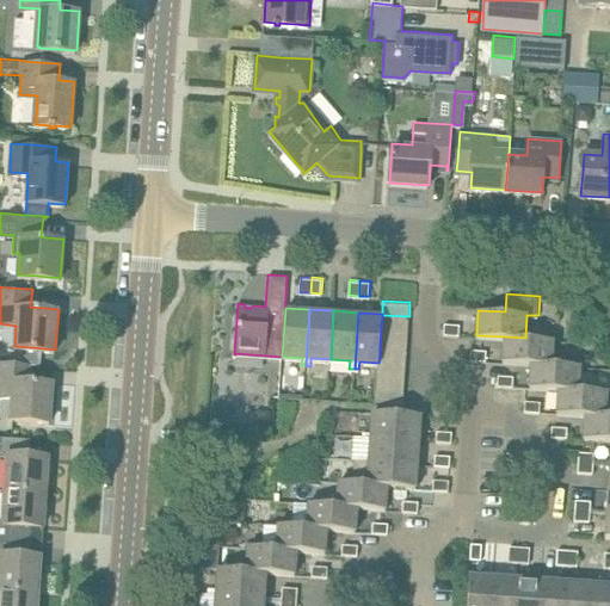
[(382,315),(381,329),(408,331),(410,316),(382,315)]
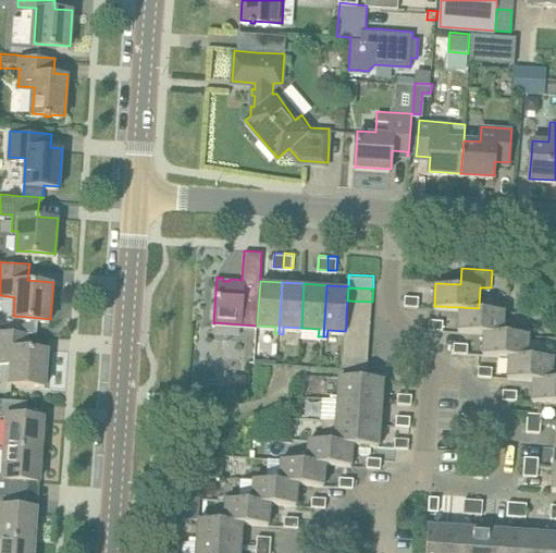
[(405,304),(419,305),(419,295),(405,294),(405,304)]
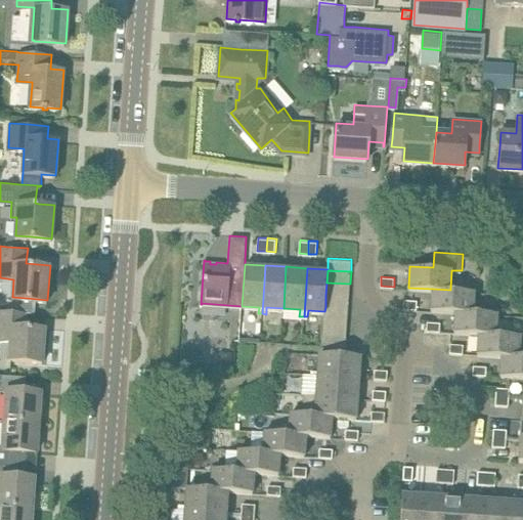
[(349,296),(350,284),(327,283),(325,295),(349,296)]
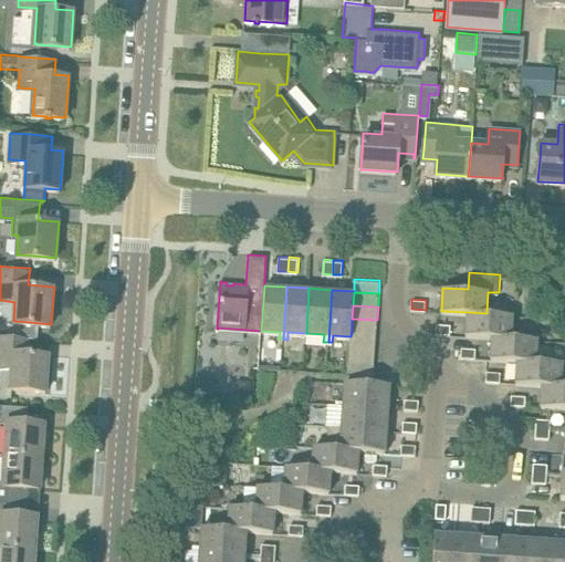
[(513,314),(487,312),(487,313),(468,312),(466,334),(492,336),(519,337),(519,336),(519,332),(512,332),(513,314)]
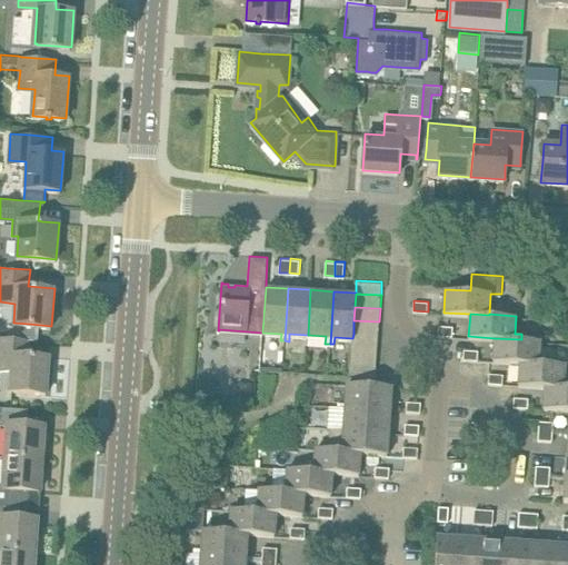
[(567,329),(564,318),(555,320),(560,338),(567,335),(567,329)]
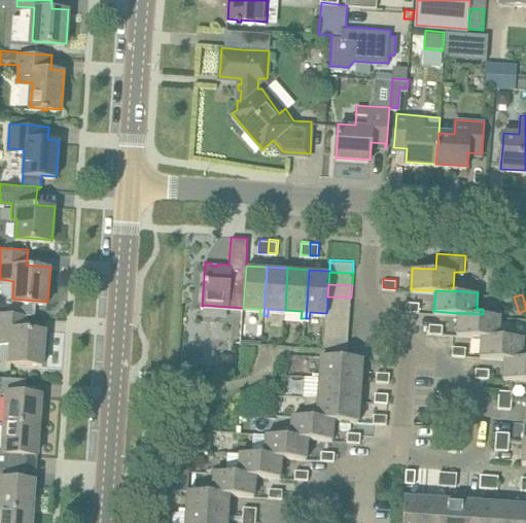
[(351,298),(327,297),(327,309),(350,310),(351,298)]
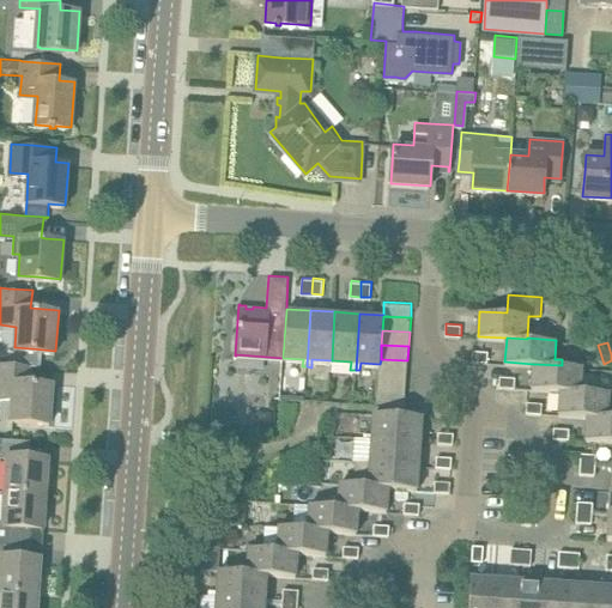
[(472,359),(488,360),(489,350),(473,348),(472,359)]
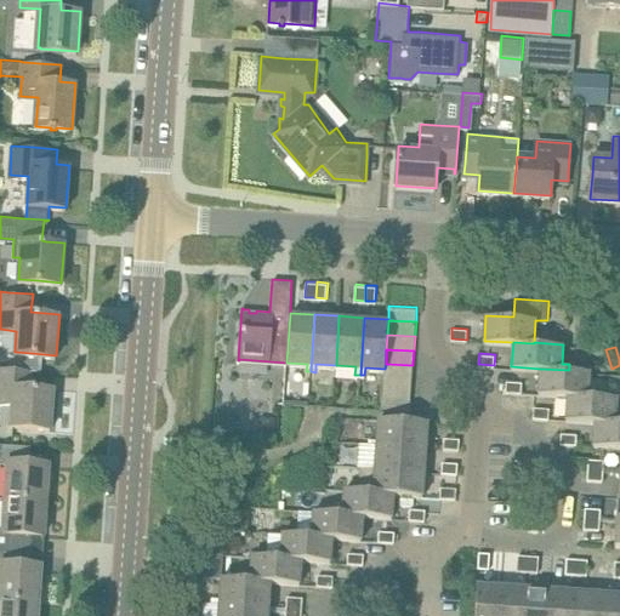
[(413,365),(386,364),(385,369),(384,378),(411,380),(413,365)]
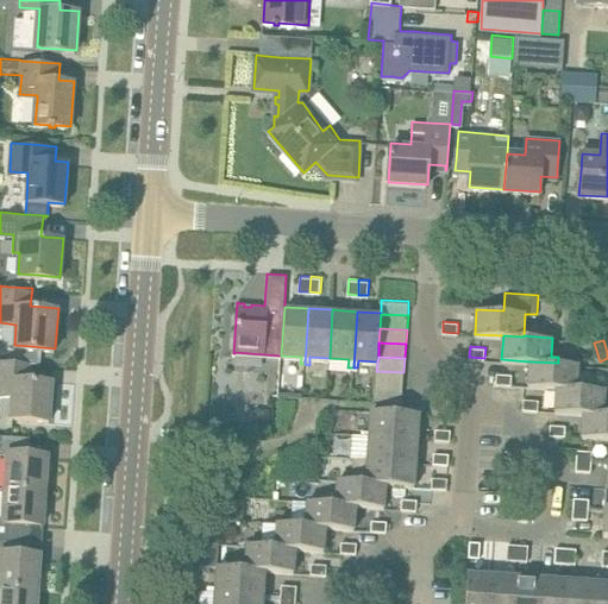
[(30,360),(7,359),(0,358),(0,392),(12,394),(11,416),(26,417),(50,419),(52,381),(24,378),(25,362),(30,362),(30,360)]
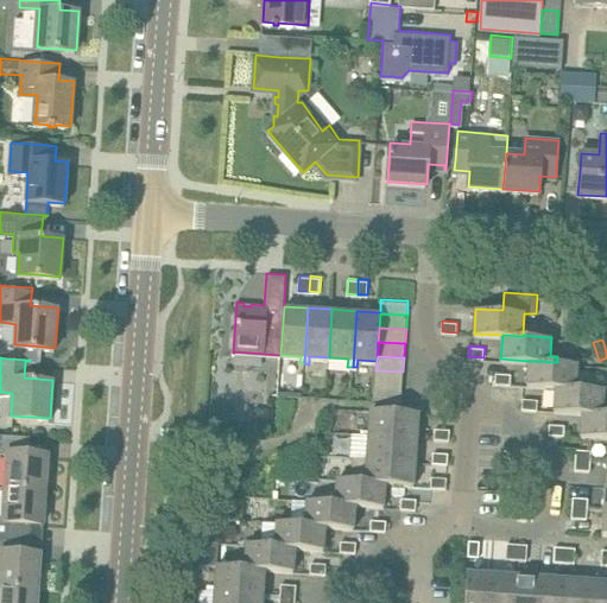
[(577,362),(557,361),(557,362),(529,361),(528,385),(556,386),(583,388),(583,387),(583,381),(576,381),(577,362)]
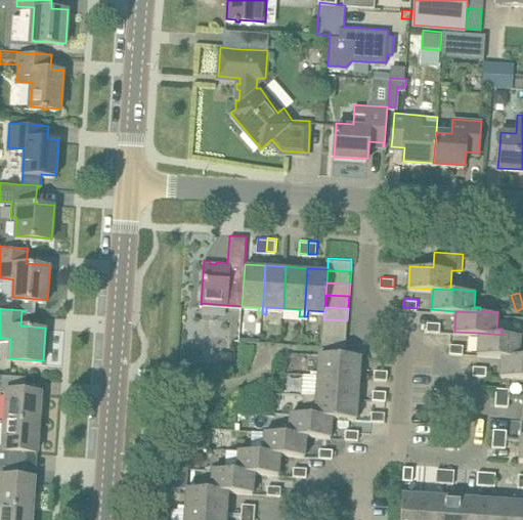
[(323,319),(323,332),(347,333),(347,320),(323,319)]
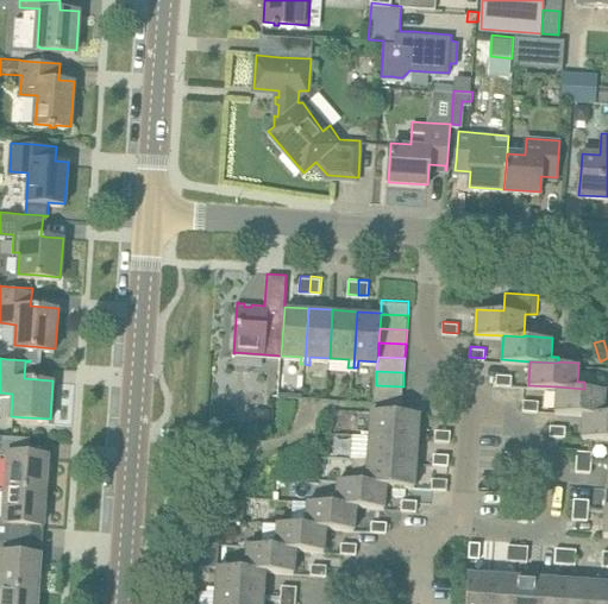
[(496,383),(512,384),(512,373),(496,372),(496,383)]
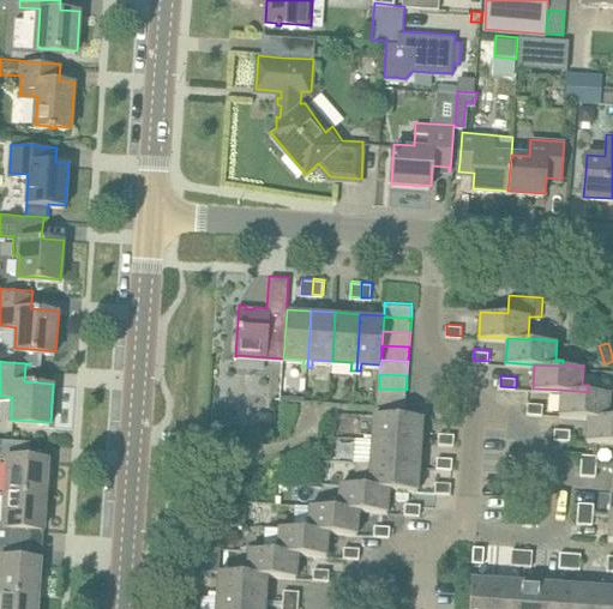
[(406,405),(407,390),(379,389),(378,403),(406,405)]
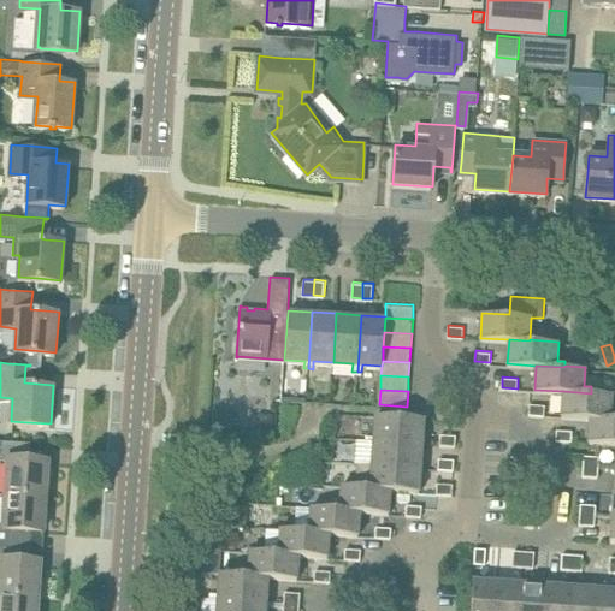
[(591,393),(563,391),(561,415),(590,417),(614,419),(614,411),(611,413),(613,393),(591,392),(591,393)]
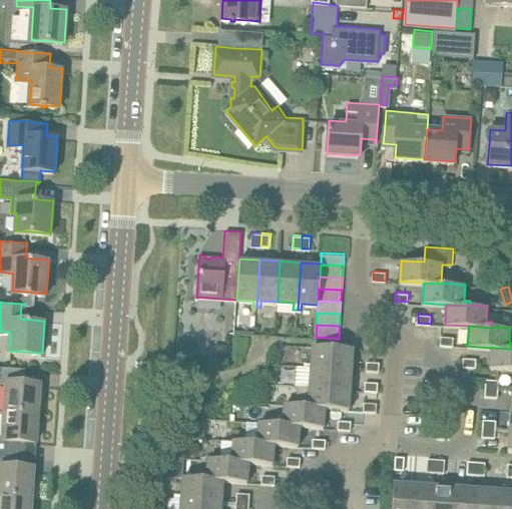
[(440,344),(453,345),(454,336),(441,335),(440,344)]
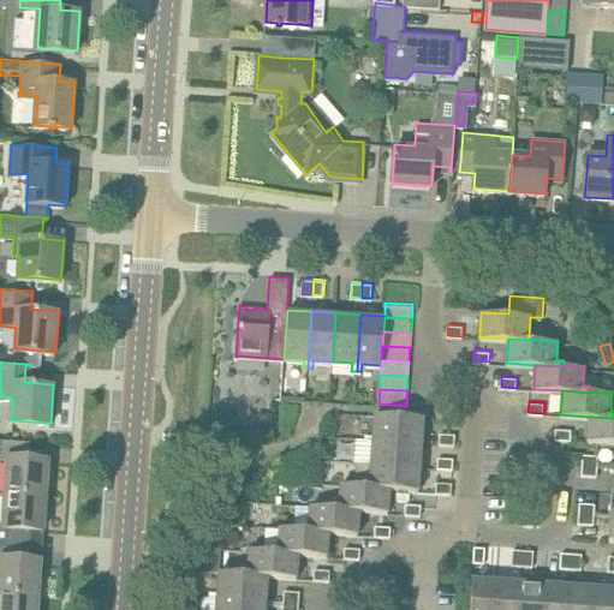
[(260,413),(258,426),(273,428),(274,414),(260,413)]
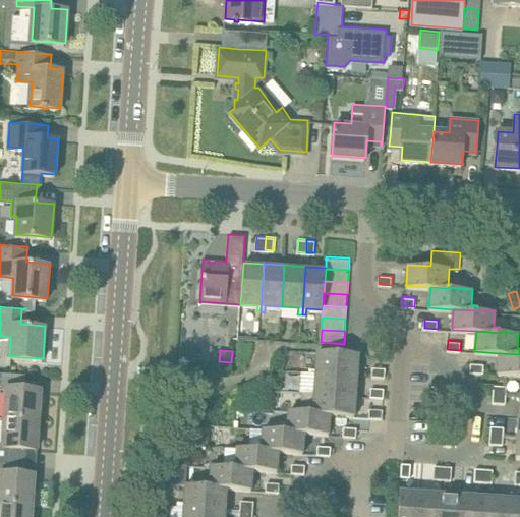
[(316,370),(357,374),(359,353),(318,350),(316,366),(309,366),(309,369),(316,370)]
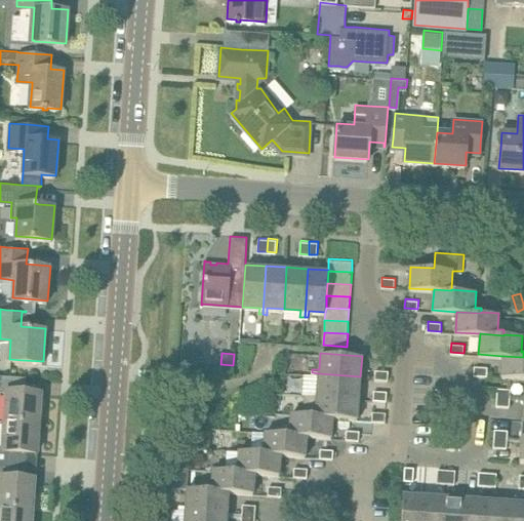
[(523,357),(502,356),(501,375),(523,377),(523,357)]
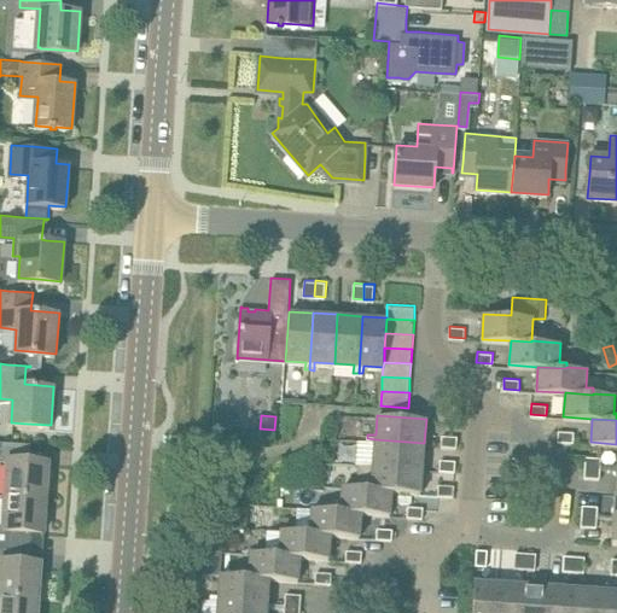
[(558,441),(574,441),(575,431),(559,430),(558,441)]
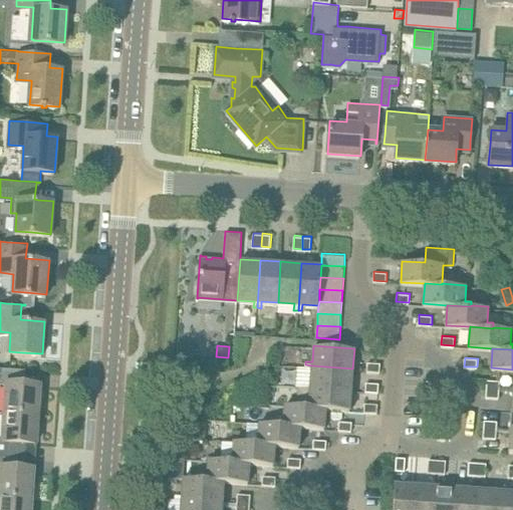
[(367,360),(366,369),(379,370),(380,361),(367,360)]
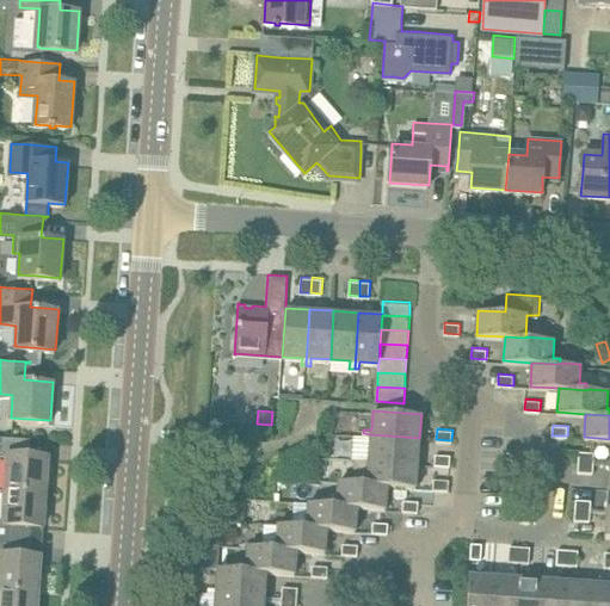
[(6,488),(44,490),(47,456),(25,455),(25,438),(30,438),(31,437),(0,433),(0,455),(8,456),(6,488)]
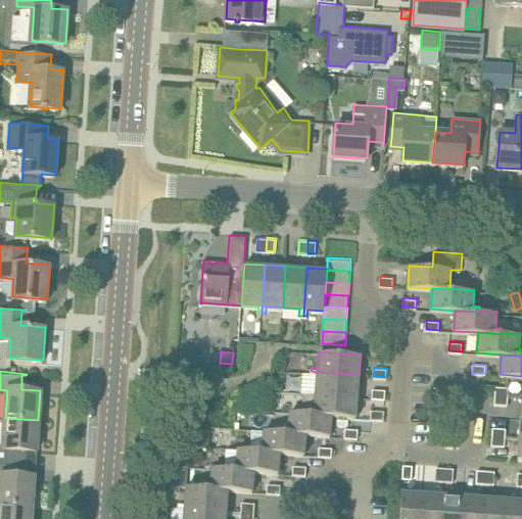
[(316,392),(316,393),(358,395),(359,375),(318,372),(317,388),(310,388),(310,391),(316,392)]
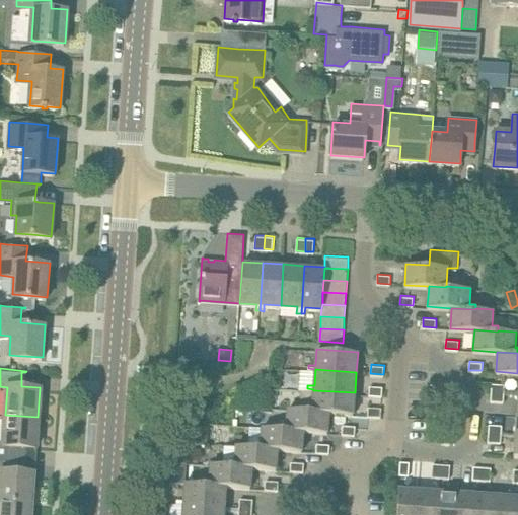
[(491,390),(505,391),(505,382),(492,381),(491,390)]
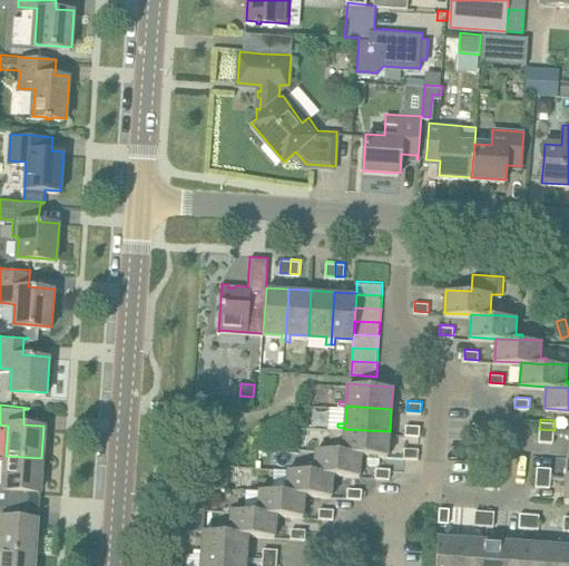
[(405,432),(420,433),(421,423),(406,422),(405,432)]
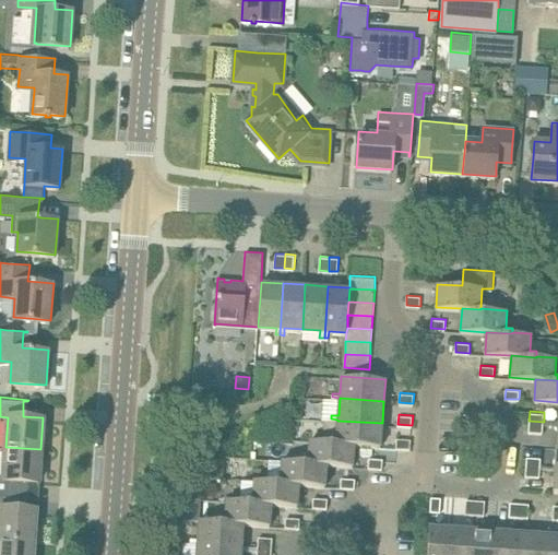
[(329,441),(355,444),(381,446),(382,423),(337,421),(336,437),(329,436),(329,440),(329,441)]
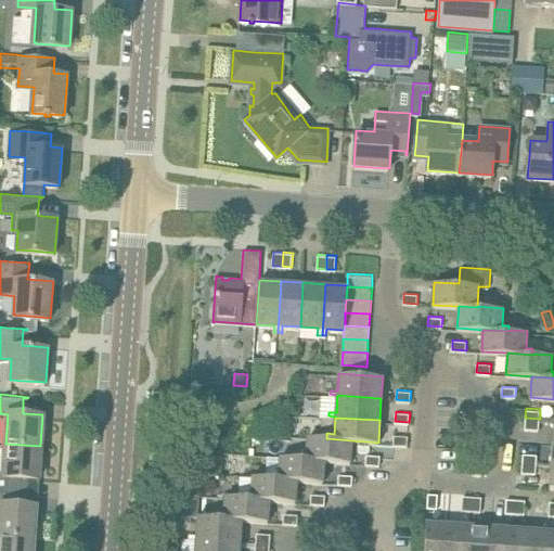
[(540,419),(525,418),(525,427),(539,428),(540,419)]
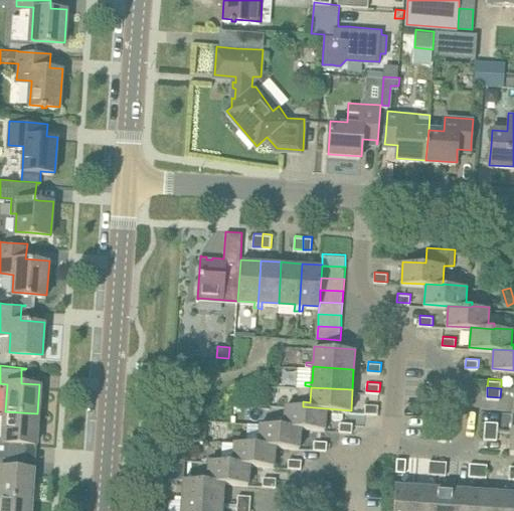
[(365,411),(377,412),(378,403),(365,402),(365,411)]
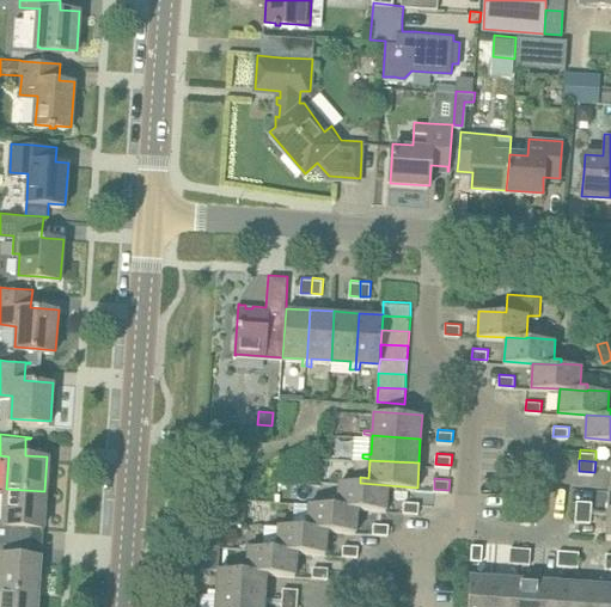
[(330,498),(330,504),(330,506),(358,507),(386,509),(389,485),(360,483),(360,482),(338,480),(337,500),(330,498)]
